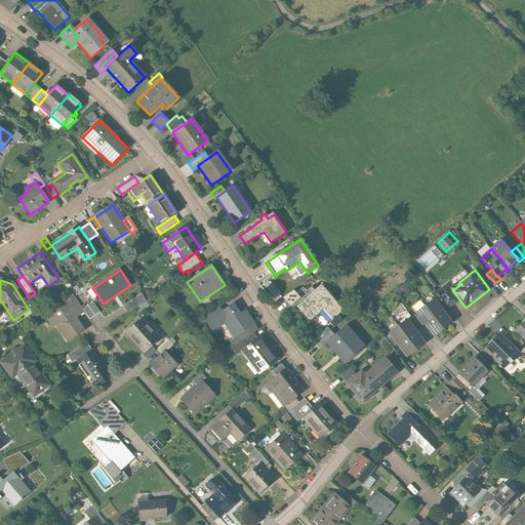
[(298,299),(293,305),(310,322),(323,311),(332,321),(338,316),(344,311),(320,284),(314,289),(312,287),(307,291),(305,289),(296,296),(298,299)]
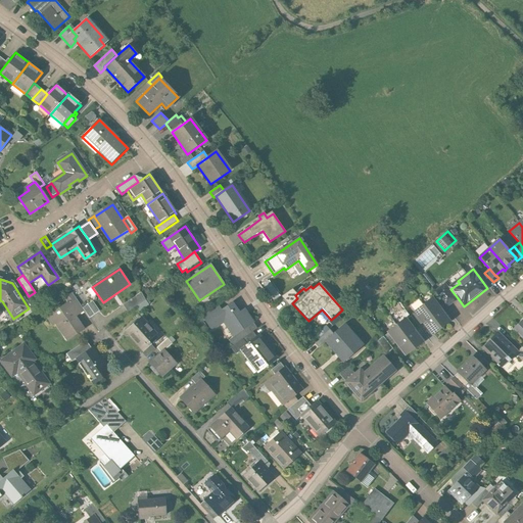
[(446,284),(435,293),(447,307),(459,299),(450,289),(446,284)]
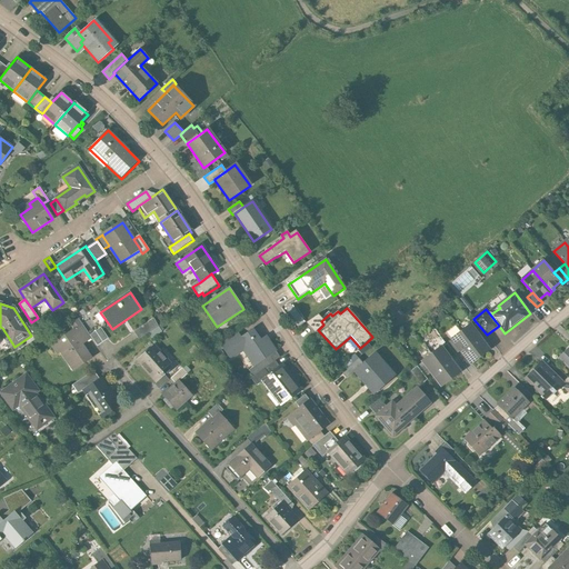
[(321,321),(317,316),(307,325),(315,333),(318,330),(323,325),(321,321)]
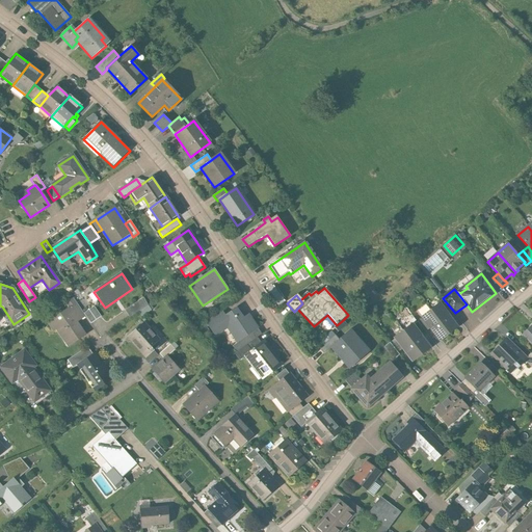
[(83,314),(73,298),(65,303),(69,309),(68,310),(77,322),(85,316),(83,314)]
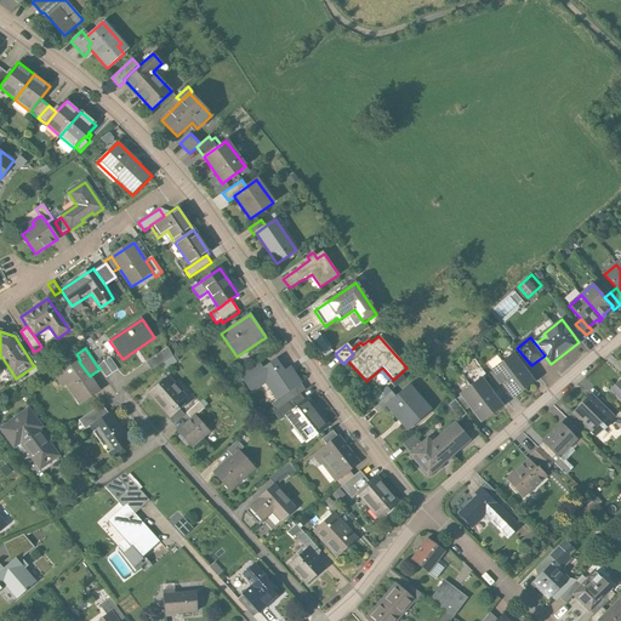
[(167,348),(147,363),(152,370),(172,357),(167,348)]
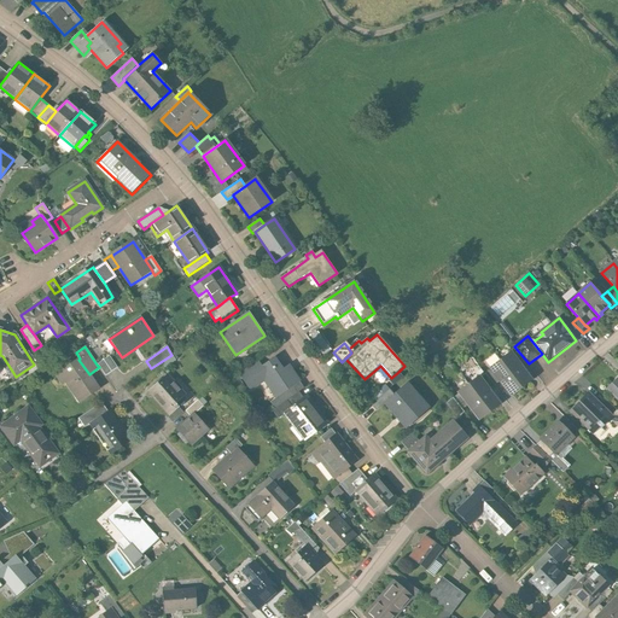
[(531,379),(511,353),(500,361),(520,388),(531,379)]
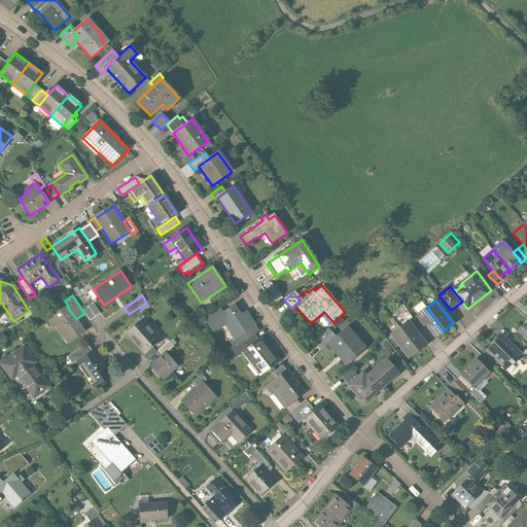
[(93,304),(82,311),(84,313),(90,320),(100,313),(93,304)]
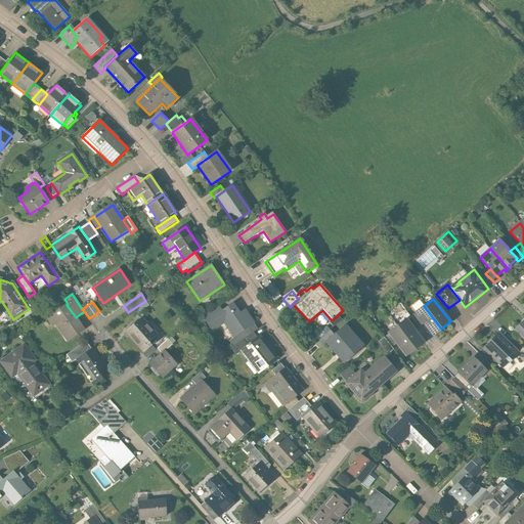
[(67,305),(49,316),(67,341),(84,330),(76,317),(67,305)]
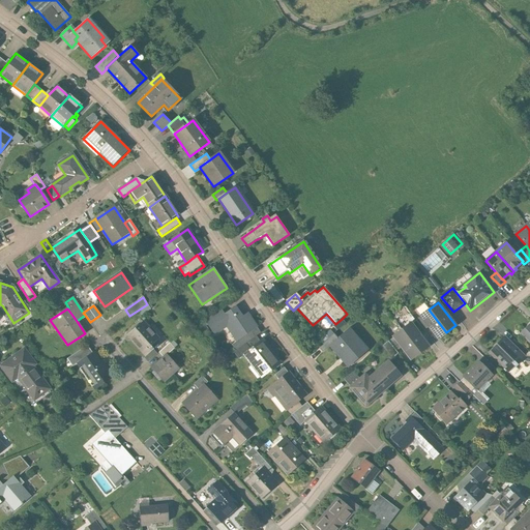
[(242,319),(235,308),(225,316),(209,327),(214,335),(227,327),(237,342),(257,329),(257,328),(247,316),(242,319)]
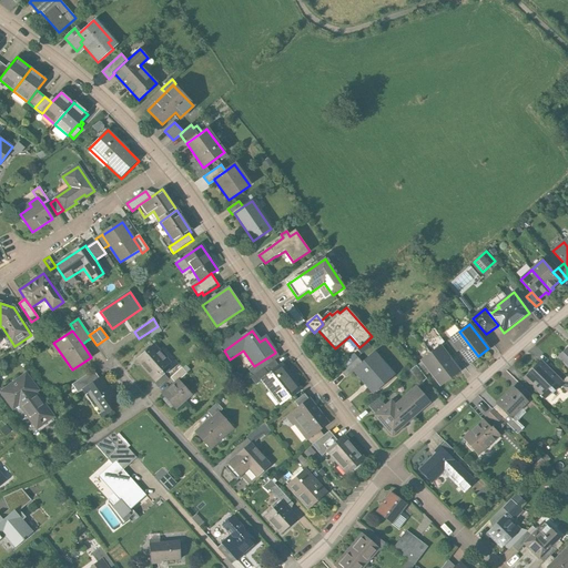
[(236,332),(220,344),(224,351),(241,338),(236,332)]
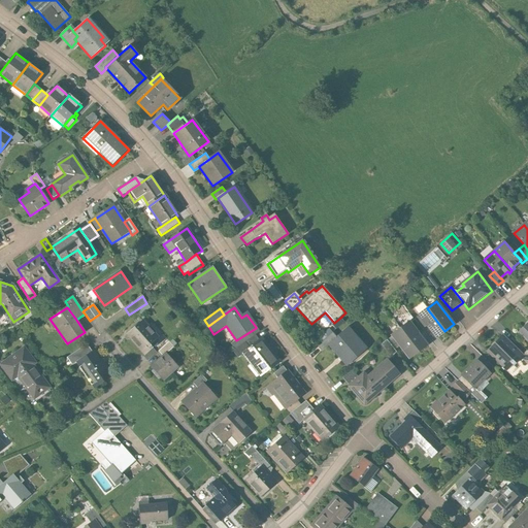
[(444,331),(427,308),(419,315),(419,316),(427,325),(436,337),(444,331)]
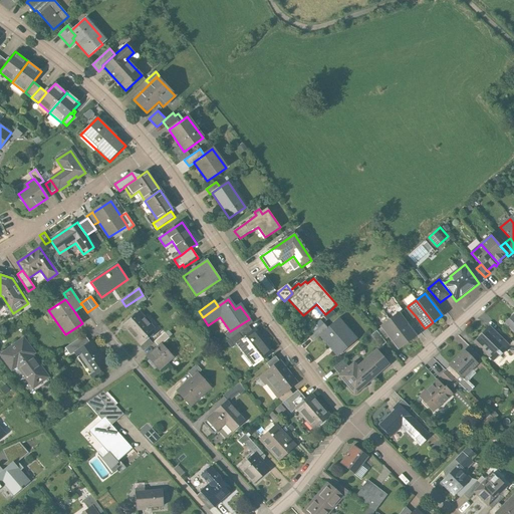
[(416,316),(408,307),(404,310),(411,320),(416,316)]
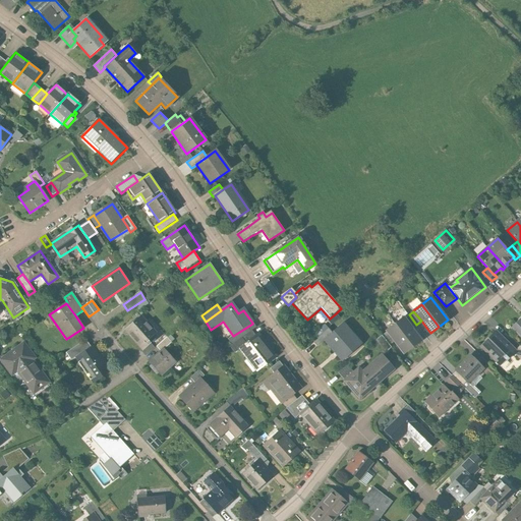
[(339,317),(336,313),(330,319),(328,321),(331,325),(339,317)]
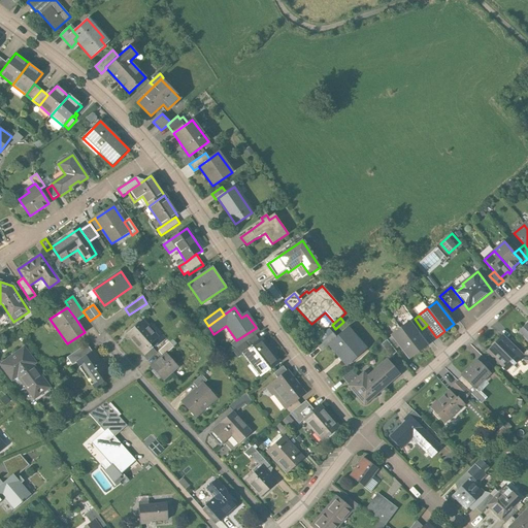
[(422,329),(415,319),(409,323),(417,333),(422,329)]
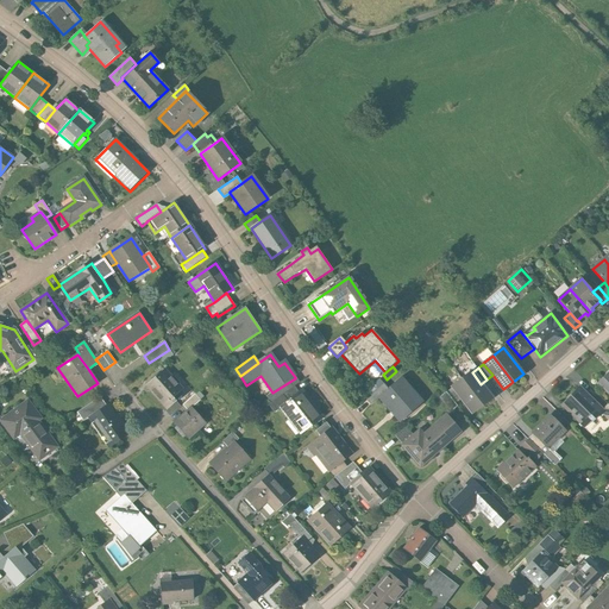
[(164,370),(146,385),(167,409),(176,401),(174,397),(182,390),(164,370)]
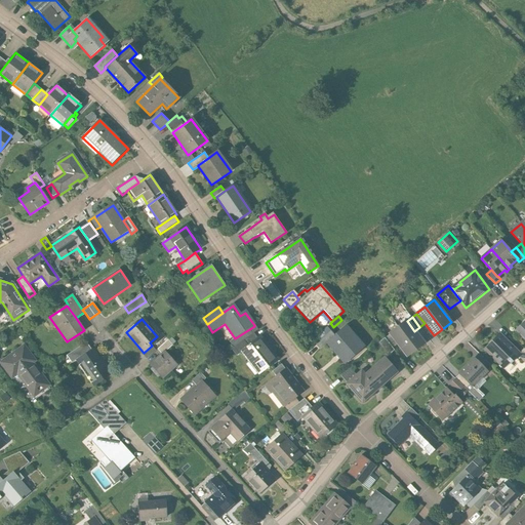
[(407,321),(406,320),(398,327),(415,350),(423,342),(414,331),(407,321)]
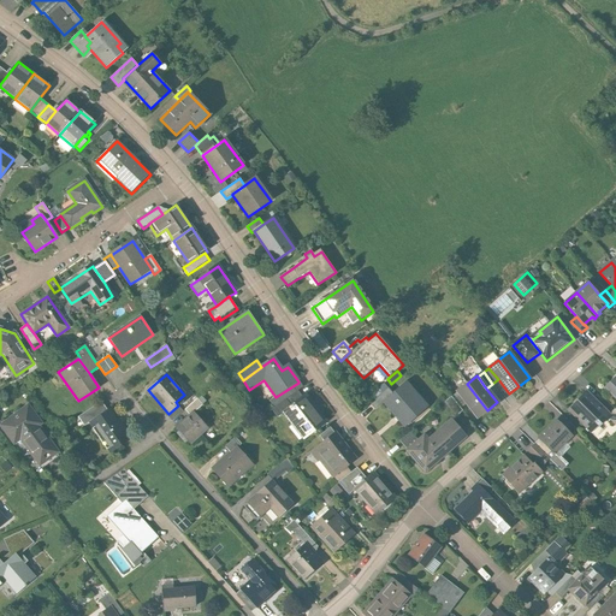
[(615,378),(604,389),(615,401),(615,378)]
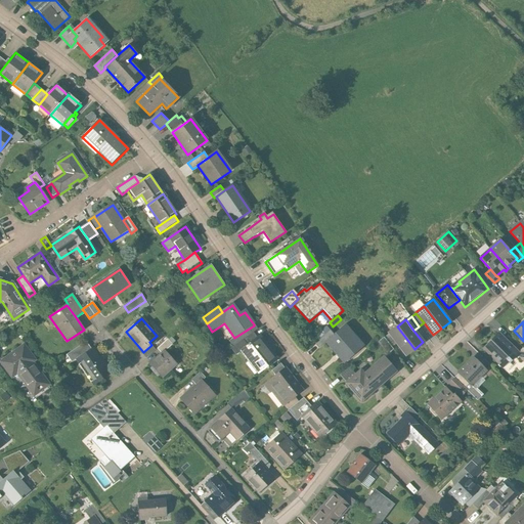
[(230,342),(234,347),(252,334),(257,331),(254,325),(234,338),(230,342)]
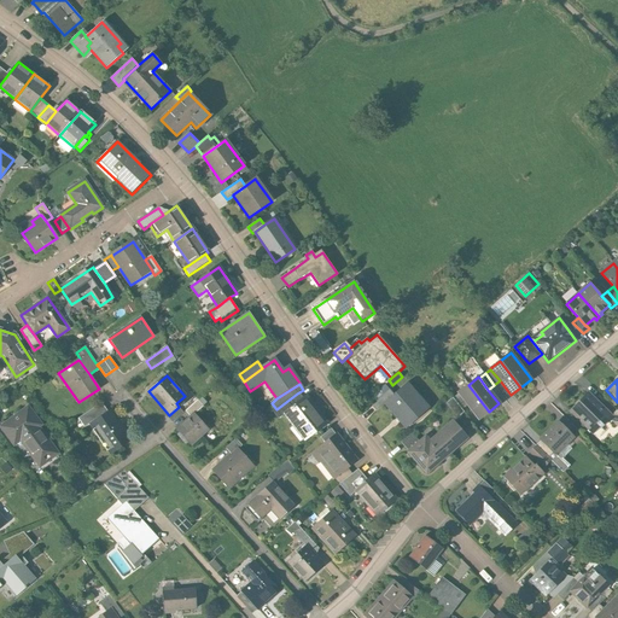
[(394,395),(385,402),(398,418),(398,417),(408,427),(427,410),(414,395),(415,394),(407,384),(394,395)]
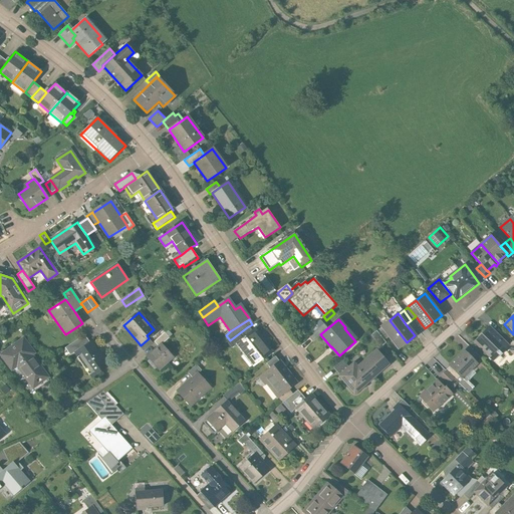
[(390,320),(381,326),(381,327),(390,336),(399,348),(407,342),(390,320)]
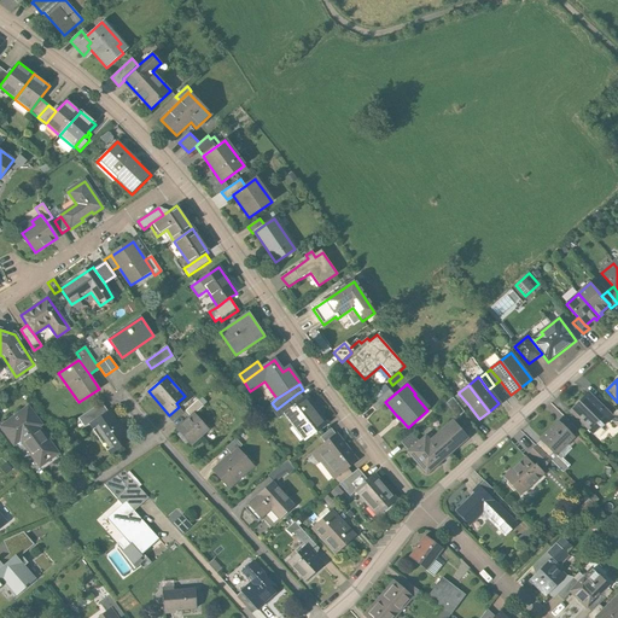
[(389,389),(371,404),(377,410),(385,402),(394,395),(389,389)]
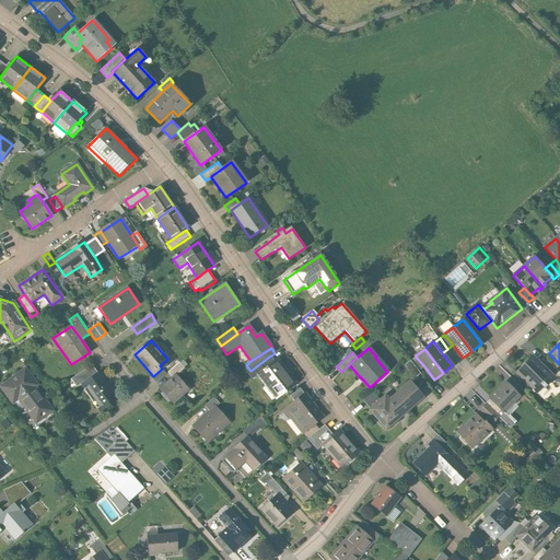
[(553,376),(532,356),(515,372),(534,391),(540,385),(544,388),(547,386),(546,385),(551,380),(553,376)]
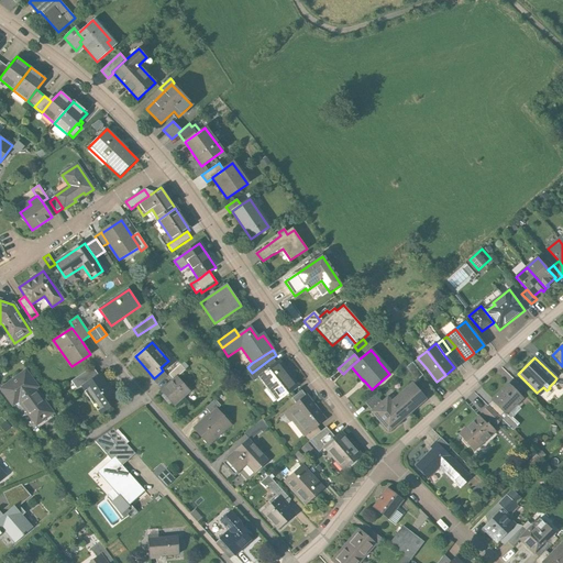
[(258,378),(267,372),(276,365),(271,359),(252,373),(250,375),(254,382),(258,378)]
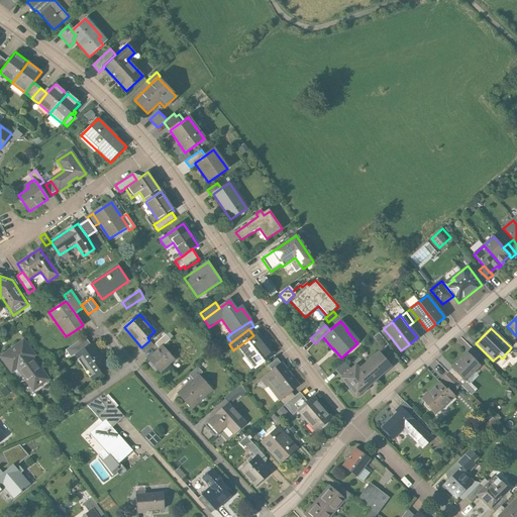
[(392,338),(384,329),(379,333),(387,342),(392,338)]
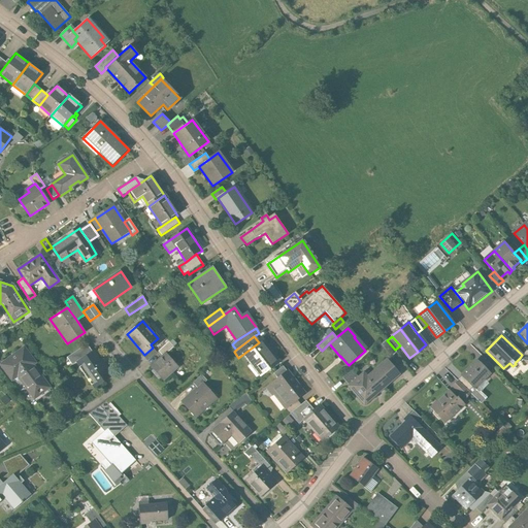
[(387,339),(381,344),(391,358),(397,353),(395,350),(387,340),(387,339)]
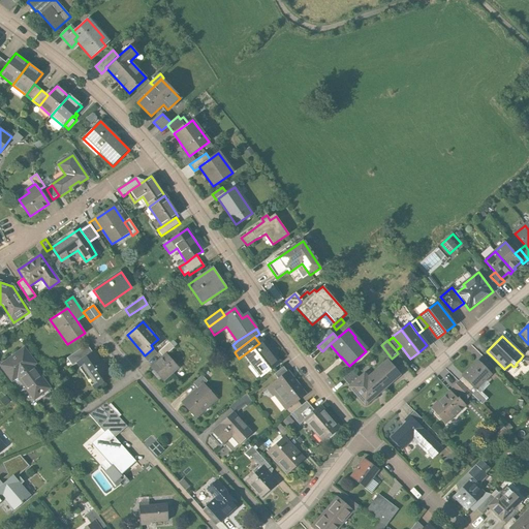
[(273,356),(261,341),(259,343),(251,349),(243,355),(260,378),(280,363),(274,355),(273,356)]
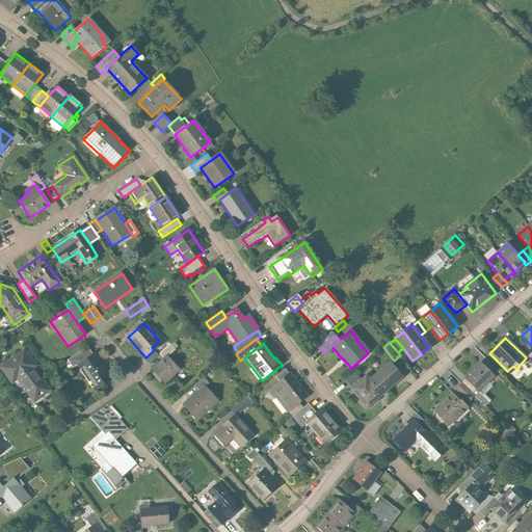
[(170,344),(160,353),(164,358),(167,355),(168,356),(176,349),(170,344)]
